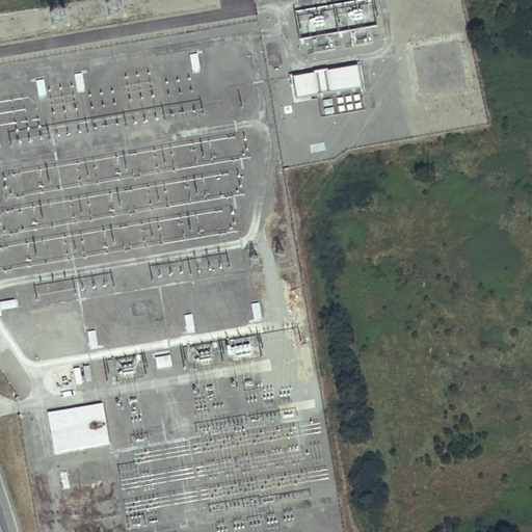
[(155,18),(255,4),(254,0),(156,0),(153,1),(155,18)]
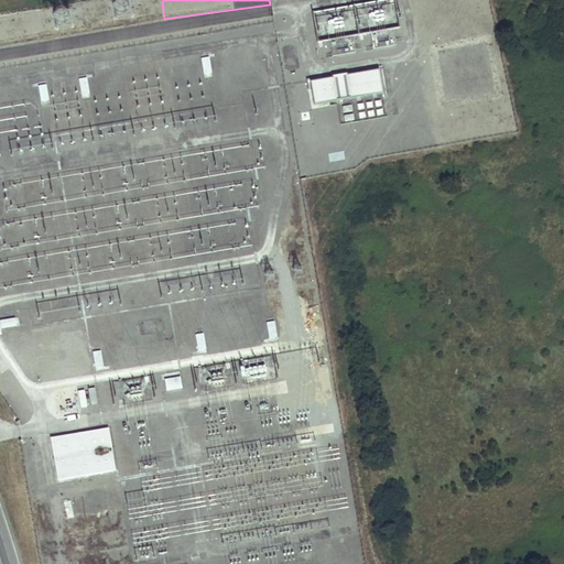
[(397,0),(370,0),(312,9),(320,55),(356,50),(353,33),(401,25),(397,0)]
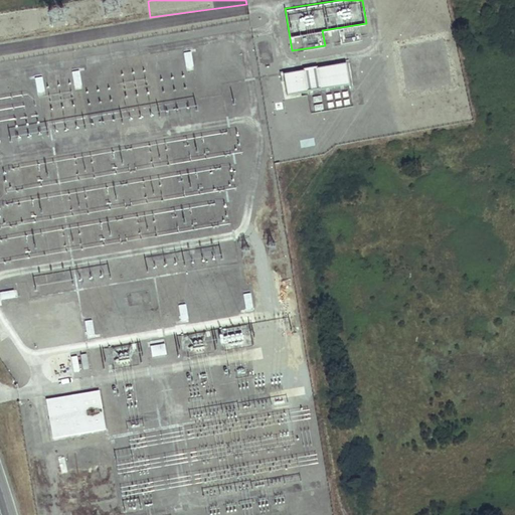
[(344,28),(345,39),(361,37),(360,26),(344,28)]
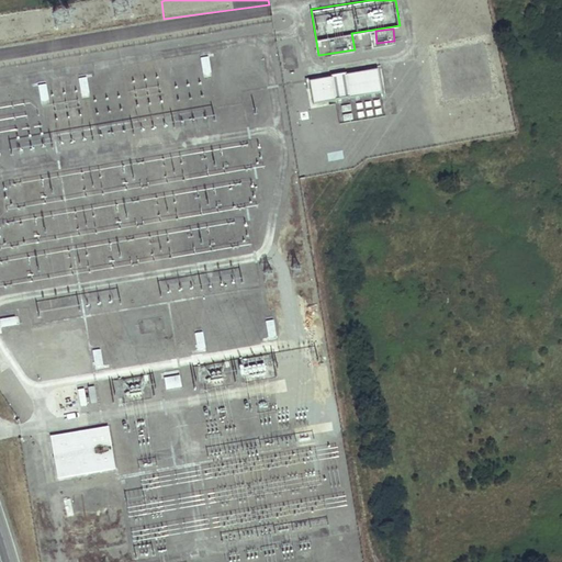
[(212,75),(209,58),(201,59),(204,76),(212,75)]
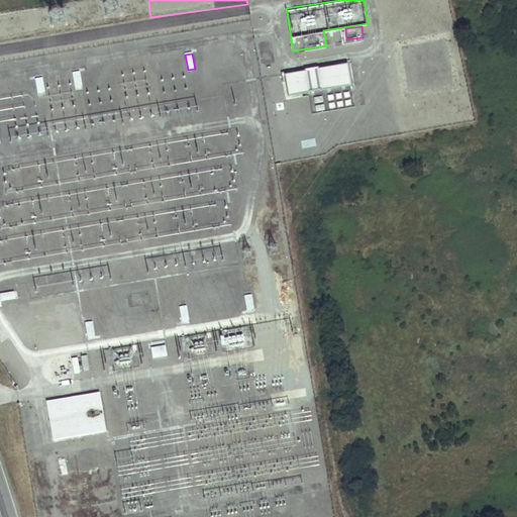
[(281,75),(284,96),(346,85),(343,65),(281,75)]
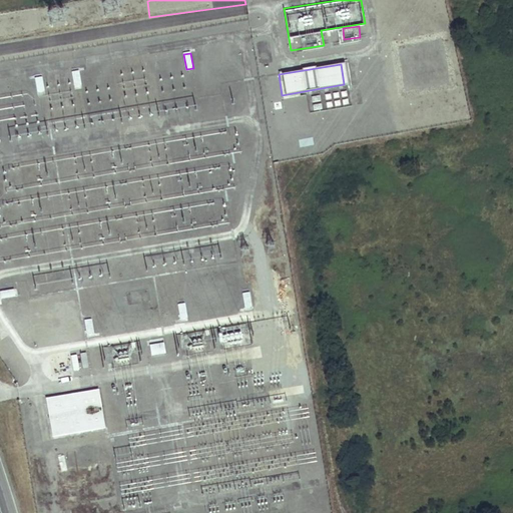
[(82,87),(79,72),(72,73),(75,88),(82,87)]
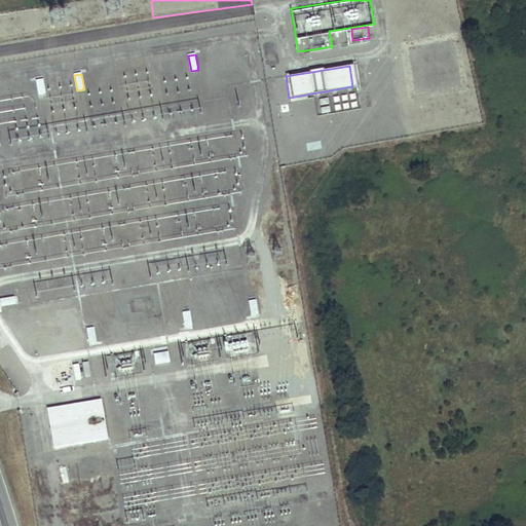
[(42,80),(36,82),(39,97),(45,96),(42,80)]
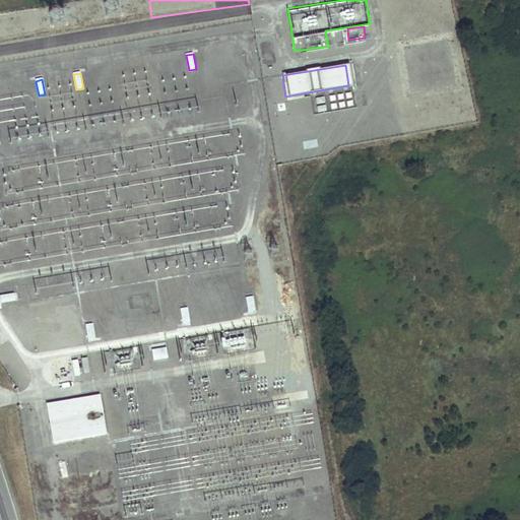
[(318,111),(327,109),(323,94),(315,96),(318,111)]
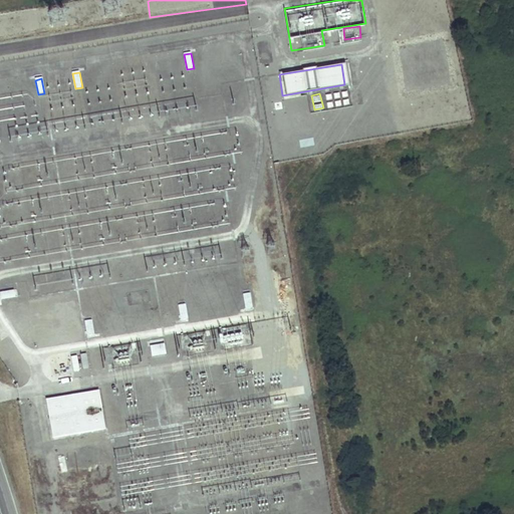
[(14,290),(0,292),(1,300),(16,298),(14,290)]
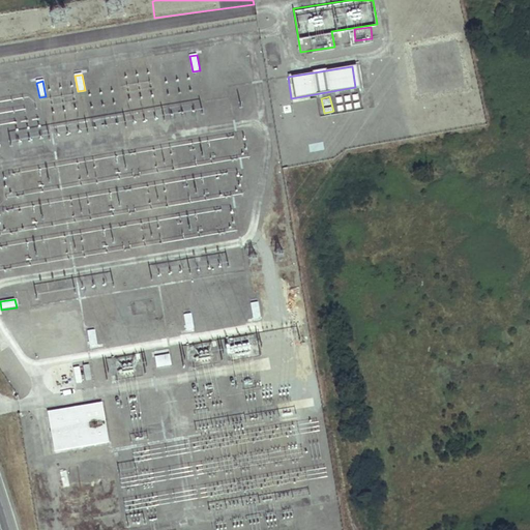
[(258,302),(251,304),(254,321),(261,319),(258,302)]
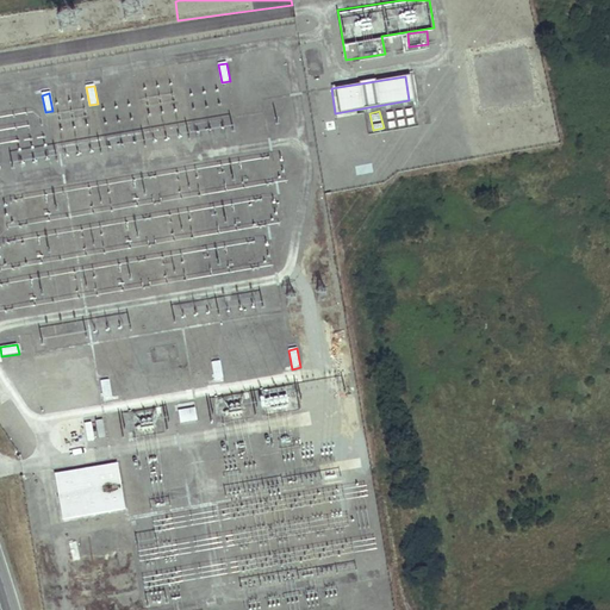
[(215,363),(212,363),(216,381),(223,380),(221,362),(215,363)]
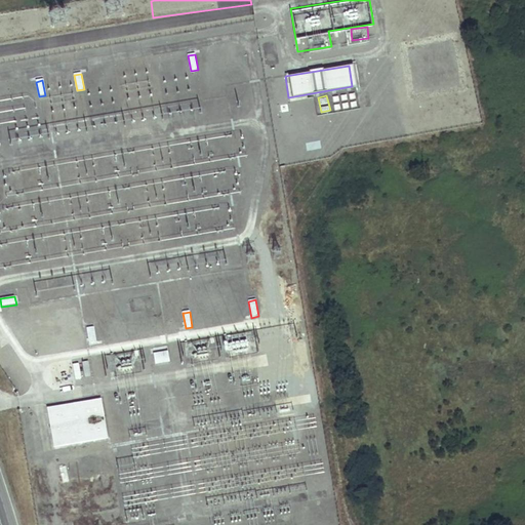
[(94,327),(87,328),(89,342),(97,341),(94,327)]
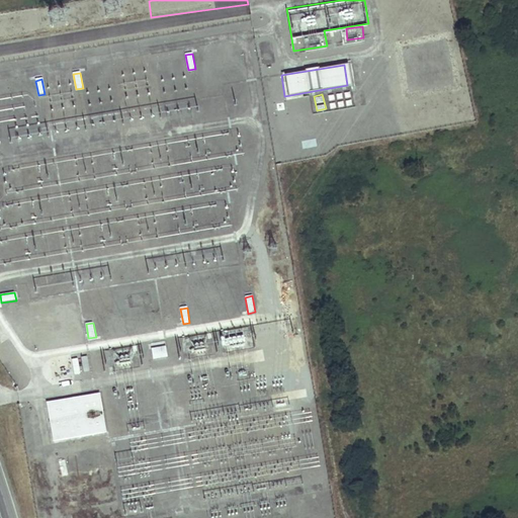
[(166,347),(152,349),(153,360),(168,358),(166,347)]
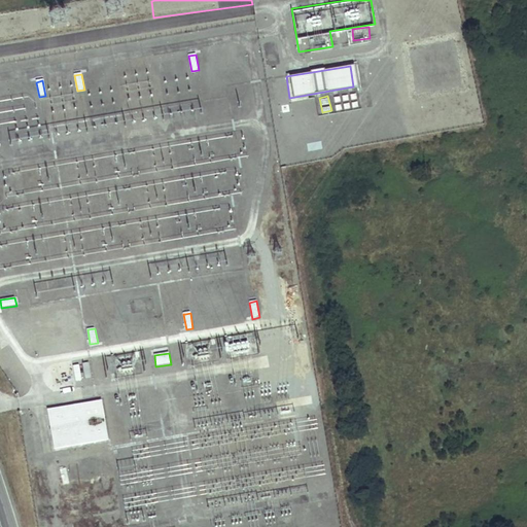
[(101,402),(49,411),(56,449),(107,441),(101,402)]
